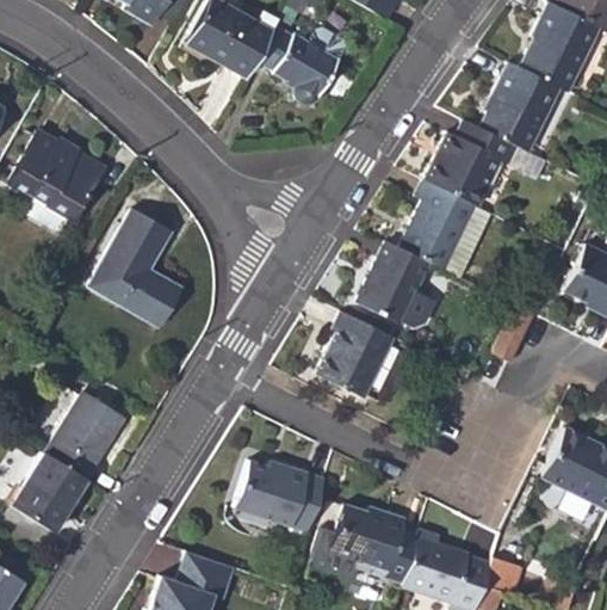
[(122,0),(124,1),(121,7),(150,24),(156,13),(163,0),(122,0)]
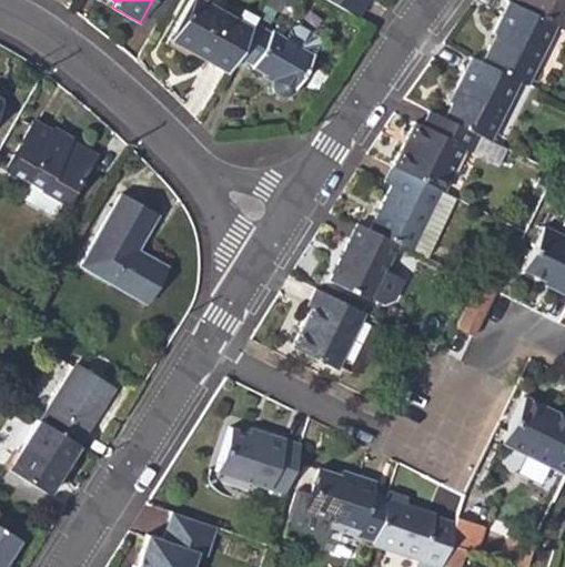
[(152,0),(145,12),(162,22),(169,11),(174,0),(152,0)]
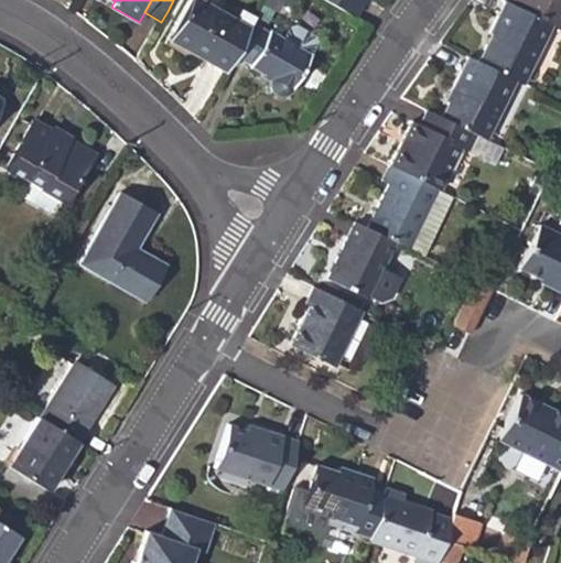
[(202,0),(192,0),(173,32),(201,49),(197,54),(227,71),(237,54),(251,28),(202,0)]
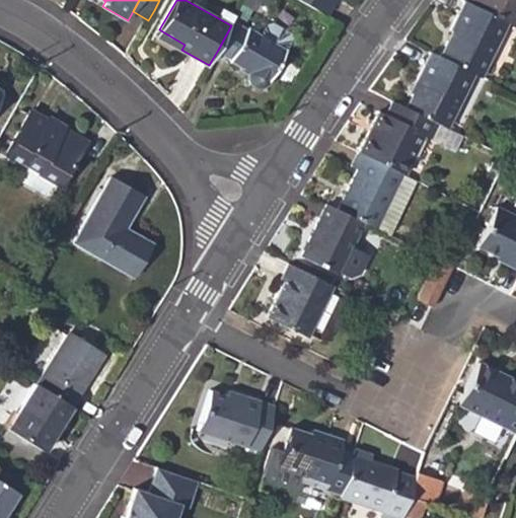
[(302,0),(327,14),(335,1),(338,3),(339,0),(302,0)]
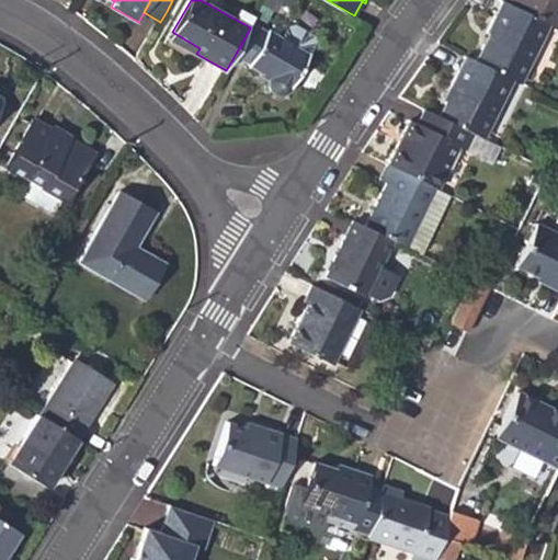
[(542,37),(548,22),(510,2),(505,0),(502,0),(489,33),(491,34),(479,59),(513,76),(524,81),(545,40),(542,37)]
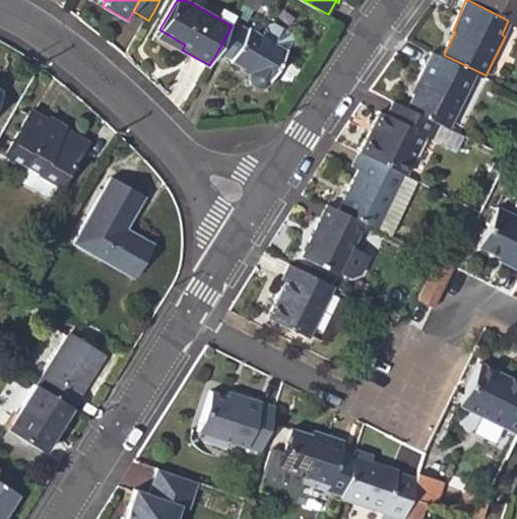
[(516,0),(473,0),(472,2),(508,20),(516,23),(516,0)]
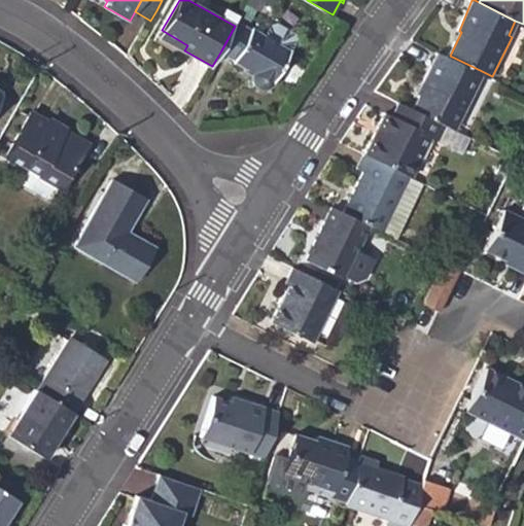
[(251,31),(238,23),(235,26),(221,50),(236,59),(235,61),(254,72),(253,75),(252,77),(253,80),(253,83),(255,86),(257,89),(262,89),(265,90),(269,89),(272,86),(292,51),(252,29),(251,31)]
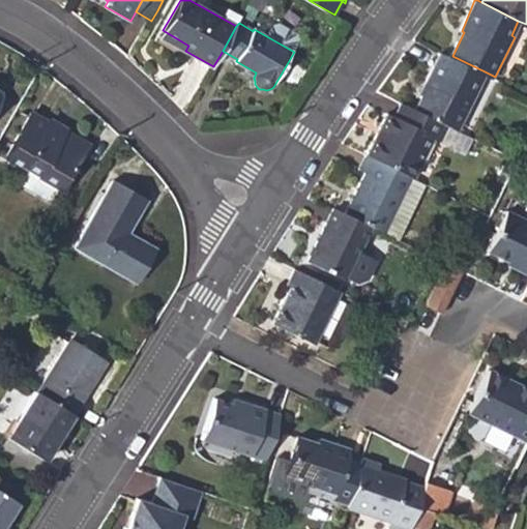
[(159,35),(185,51),(188,46),(163,30),(159,35)]
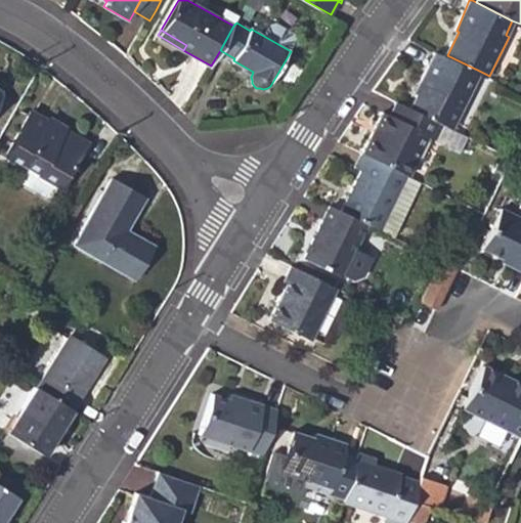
[(452,127),(479,71),(447,55),(435,49),(421,81),(422,82),(411,106),(445,123),(452,127)]
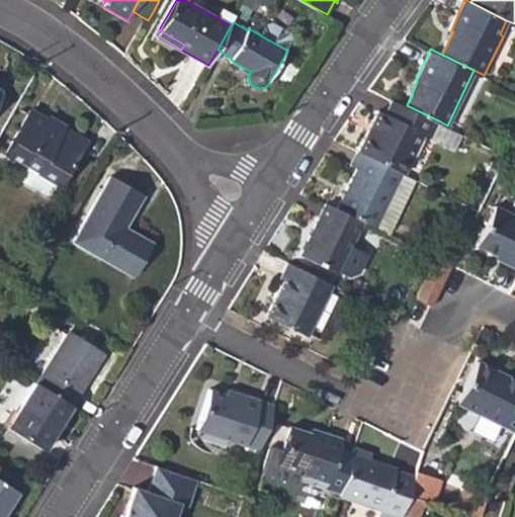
[(425,135),(432,138),(440,121),(407,105),(396,99),(388,114),(380,111),(360,151),(403,173),(405,174),(425,135)]
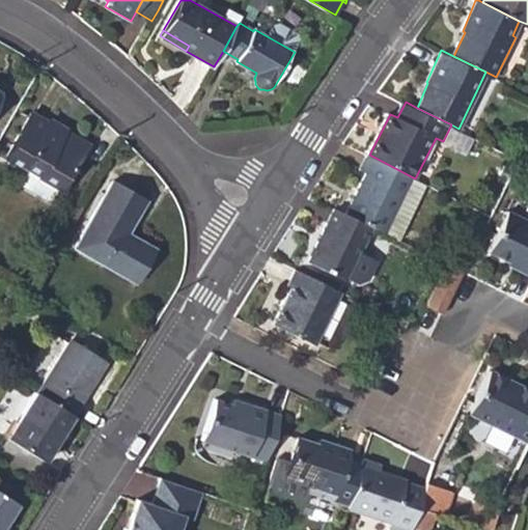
[(43,177),(63,189),(88,144),(68,133),(64,140),(48,130),(53,122),(36,113),(12,155),(44,175),(43,177)]
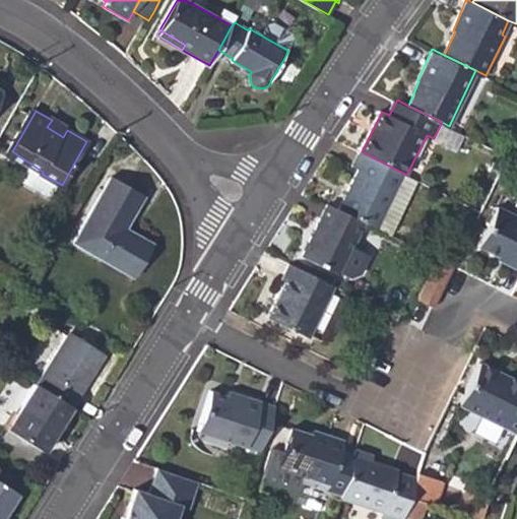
[(434,138),(457,150),(465,134),(449,126),(442,122),(434,138)]
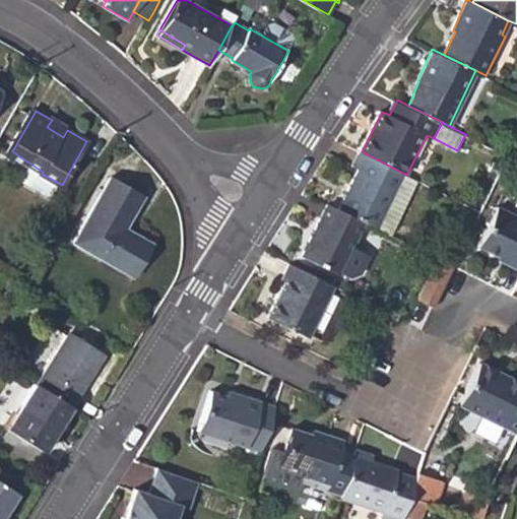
[(377,230),(404,174),(362,151),(360,151),(352,167),(357,170),(338,210),(362,222),(377,230)]
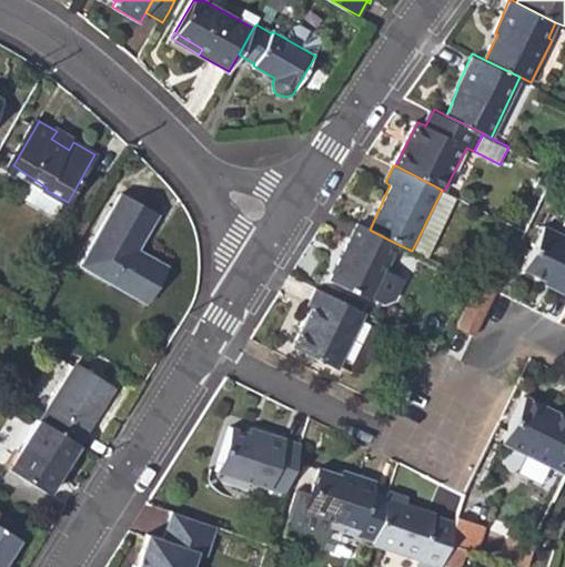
[(412,251),(427,260),(457,199),(444,191),(442,190),(412,251)]
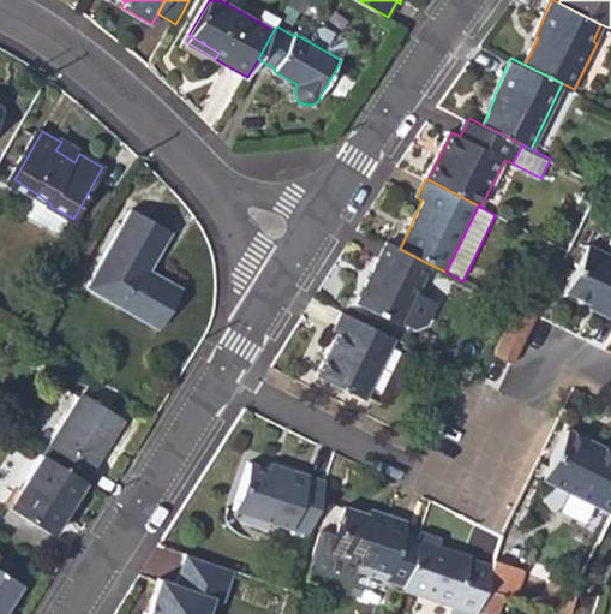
[(91,287),(162,329),(184,290),(150,270),(173,232),(136,209),(91,287)]
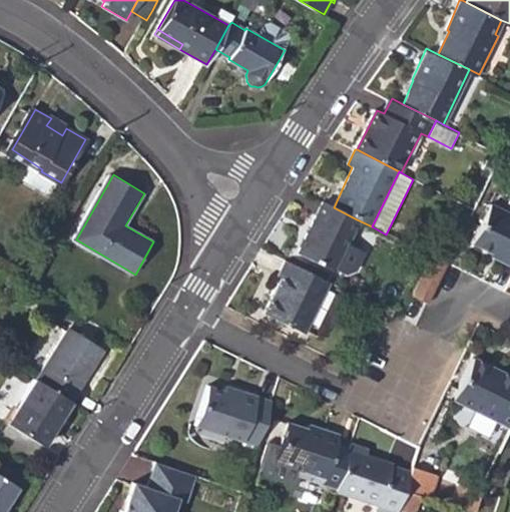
[(333,270),(357,219),(334,207),(320,201),(296,252),(333,270)]
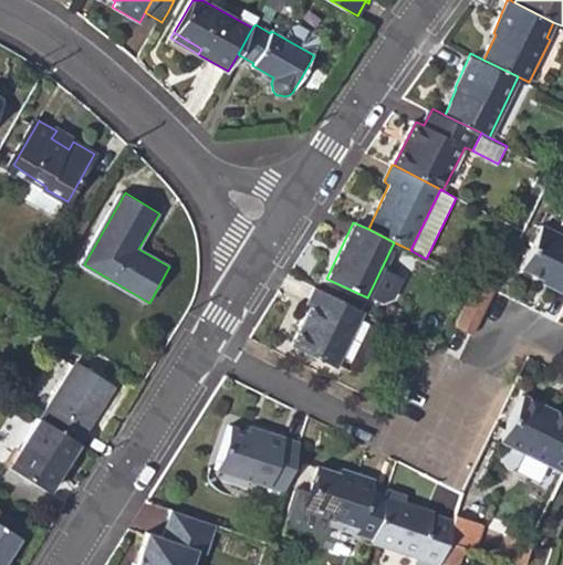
[(553,290),(562,294),(562,237),(540,226),(520,269),(554,285),(553,290)]
